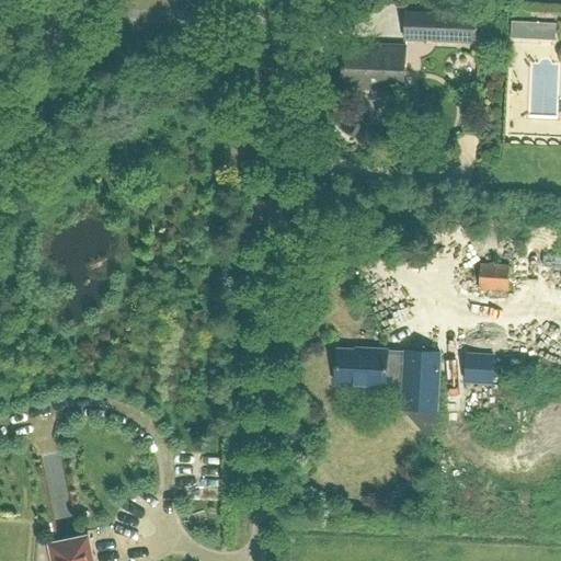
[(478,14),(405,12),(405,42),(477,44),(478,14)]
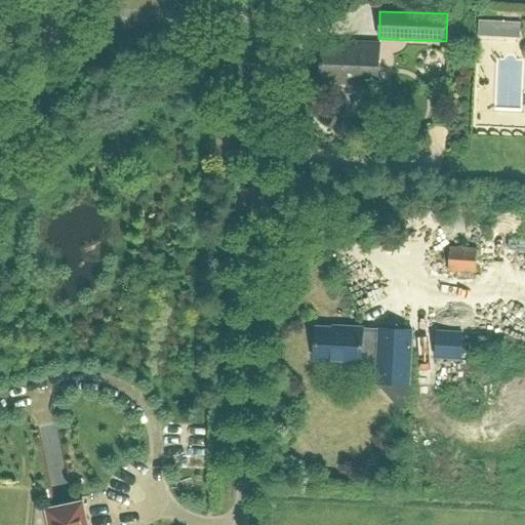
[(478,26),(478,38),(491,39),(492,26),(478,26)]
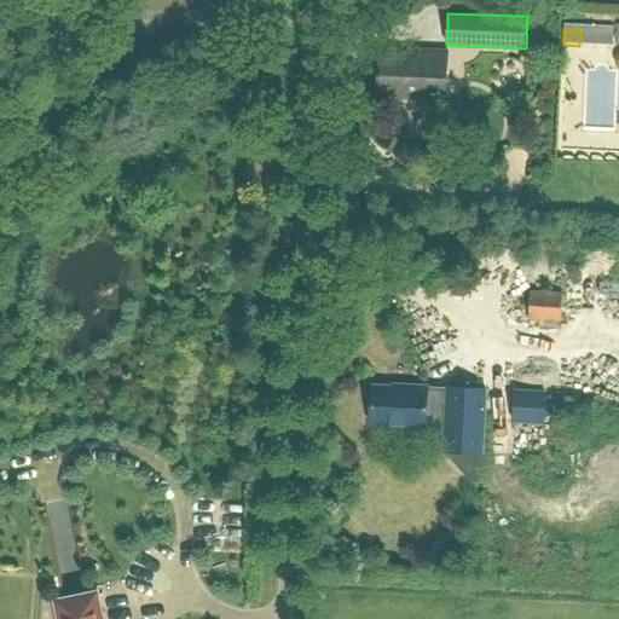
[(379,53),(377,97),(422,98),(422,103),(445,104),(446,51),(414,50),(414,55),(379,53)]
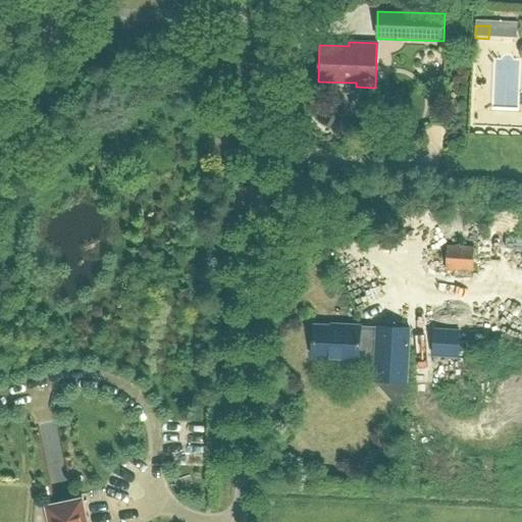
[(448,246),(446,270),(473,272),(474,248),(448,246)]
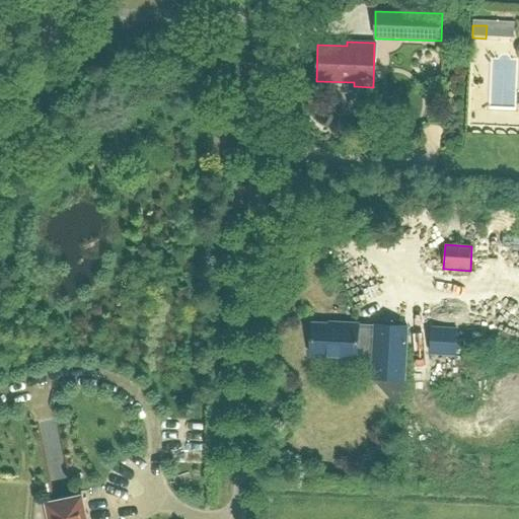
[(312,323),(310,356),(332,357),(332,359),(357,360),(357,359),(373,359),(372,379),(404,380),(408,326),(375,324),(373,346),(358,345),(359,324),(329,322),(328,324),(312,323)]
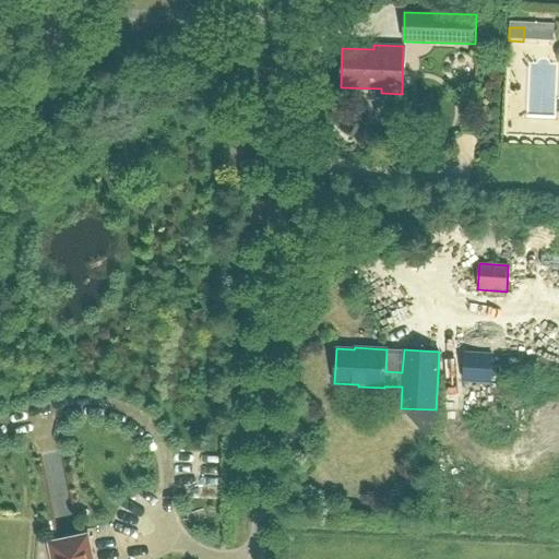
[(464,353),(463,381),(490,382),(492,354),(464,353)]
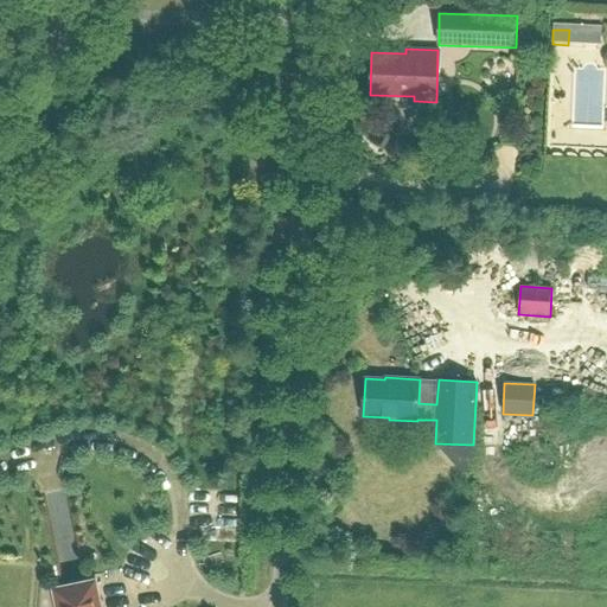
[(512,422),(511,435),(537,439),(540,426),(512,422)]
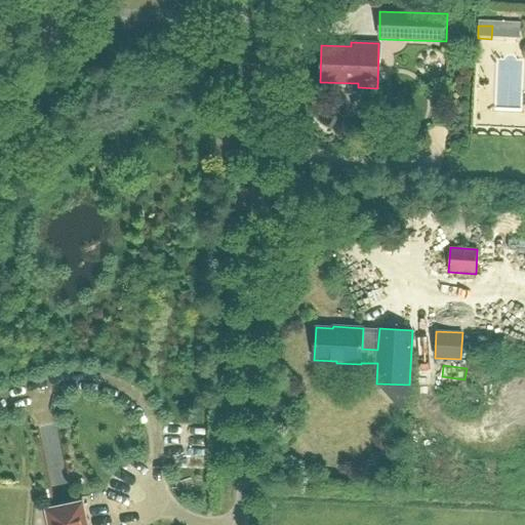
[(85,524),(82,503),(47,510),(49,524),(85,524)]
